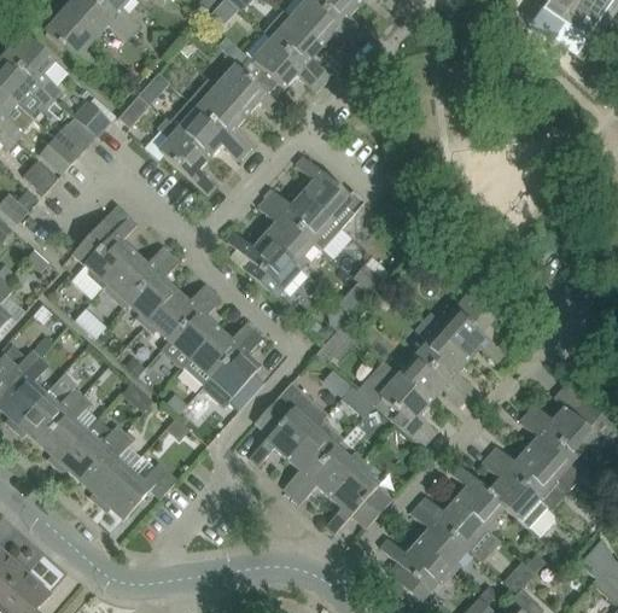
[(65,0),(60,6),(95,38),(106,24),(124,41),(132,31),(97,0),(74,0),(73,1),(71,0),(65,0)]
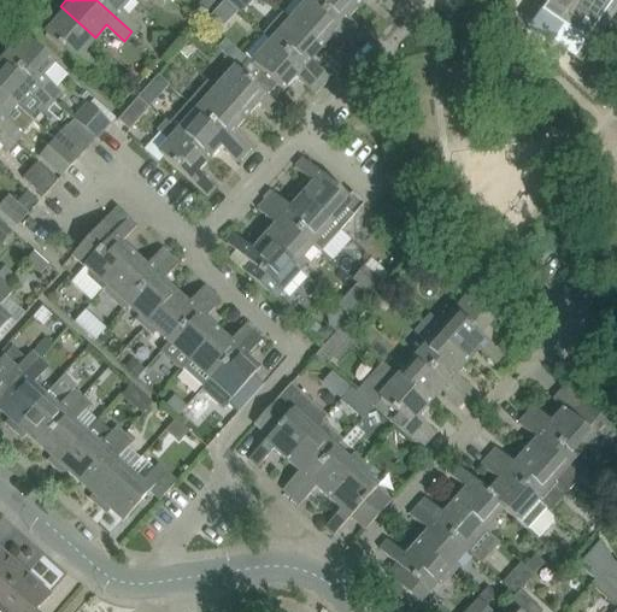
[(97,0),(131,31),(139,24),(121,9),(128,0),(97,0)]
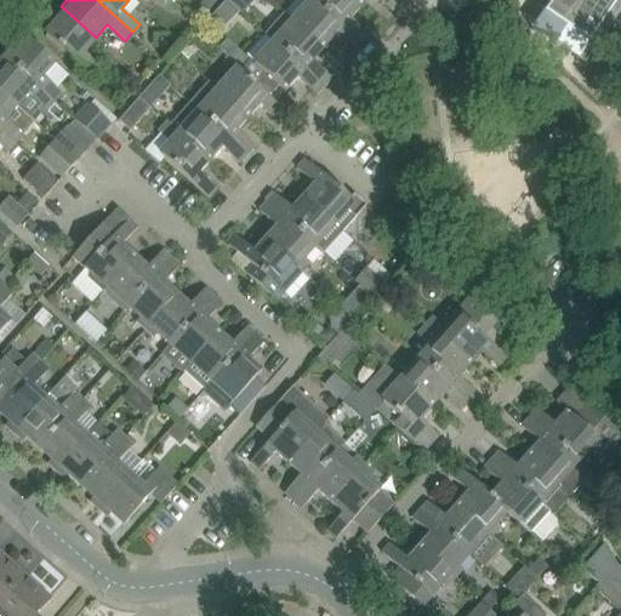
[(198,0),(194,4),(203,11),(212,0),(198,0)]
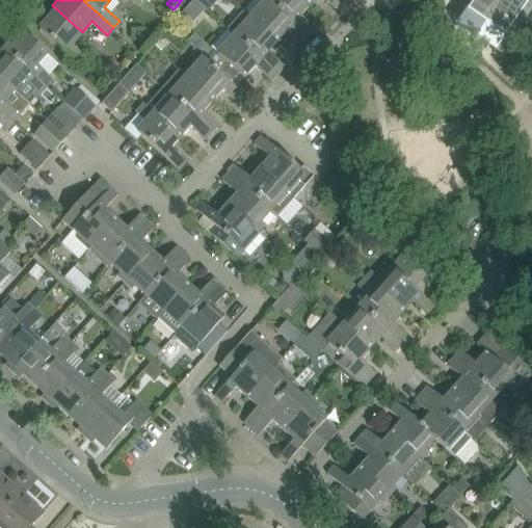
[(190,0),(178,15),(189,24),(204,7),(196,0),(190,0)]
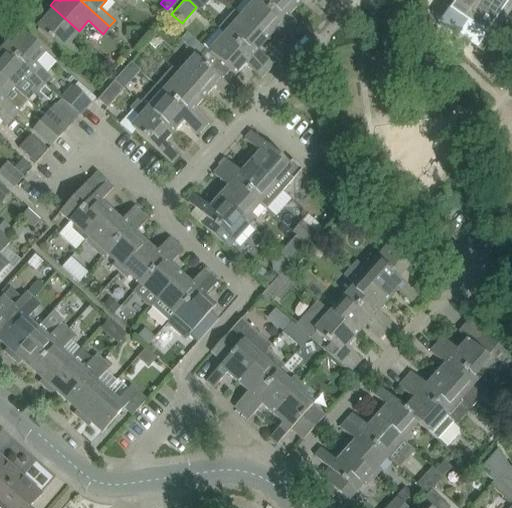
[(237,11),(266,37),(276,26),(290,40),(297,33),(260,0),(241,0),(234,8),(237,11)]
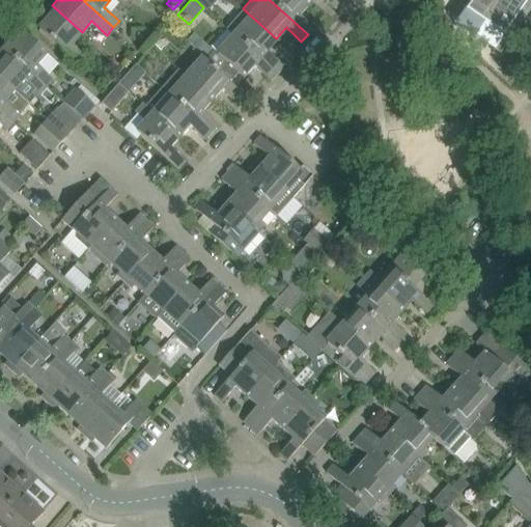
[(270,0),(308,34),(314,27),(299,14),(309,2),(306,0),(270,0)]
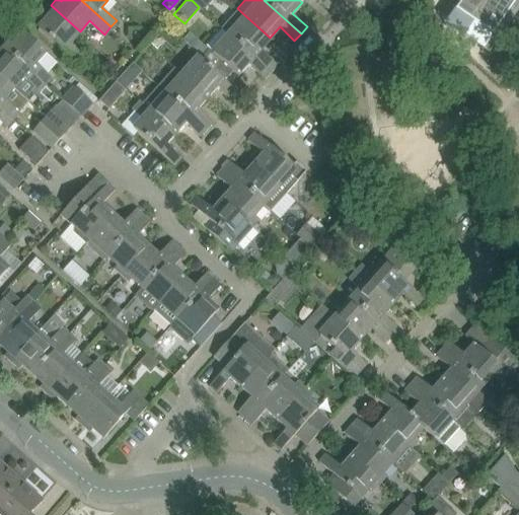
[(460,0),(454,9),(492,34),(502,20),(515,0),(460,0)]
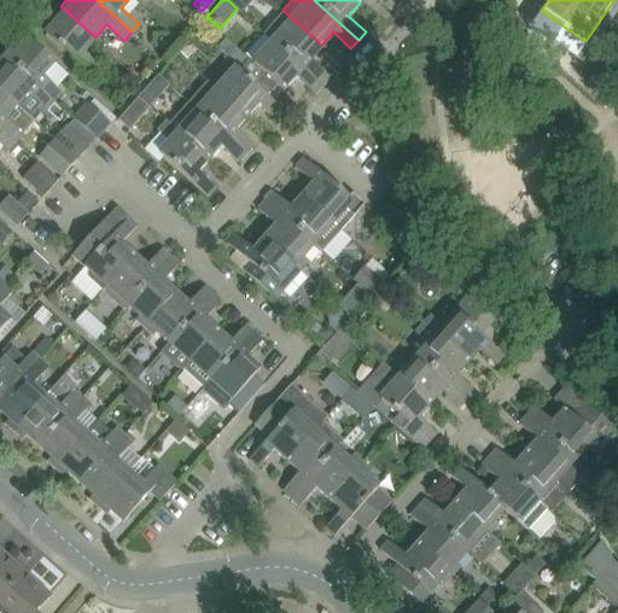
[(83,50),(95,38),(60,6),(52,15),(57,19),(45,33),(63,48),(93,75),(101,66),(83,50)]
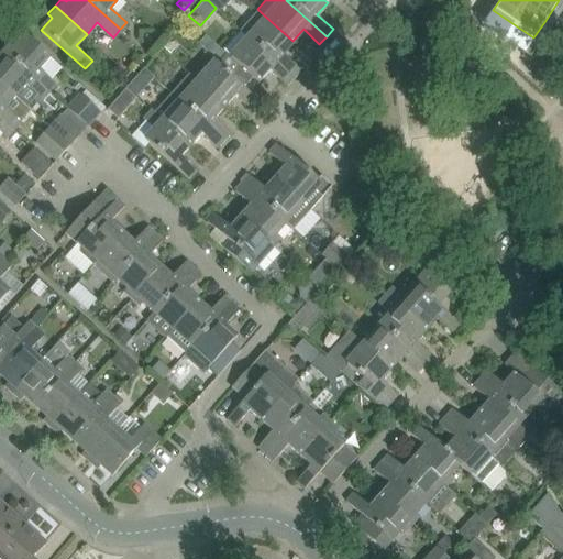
[(283,52),(293,41),(261,12),(257,9),(241,28),(249,35),(291,74),(299,66),(283,52)]
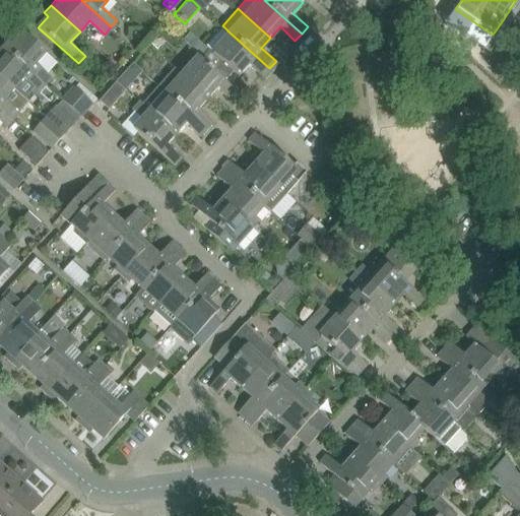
[(13,37),(5,46),(45,81),(51,74),(36,61),(46,51),(16,24),(9,33),(13,37)]
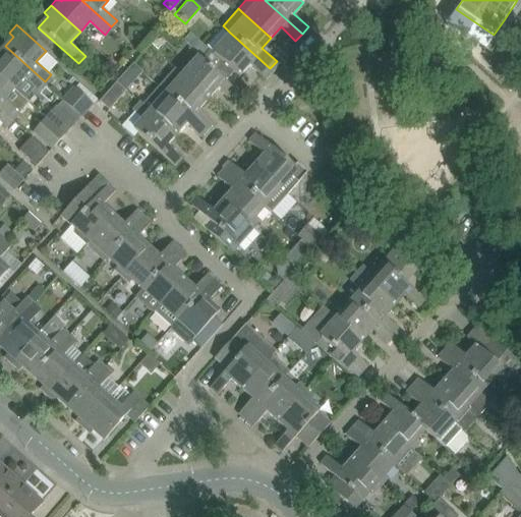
[(270,68),(230,33),(223,25),(223,26),(222,25),(205,44),(209,47),(203,55),(227,76),(233,69),(239,73),(248,62),(264,75),(270,68)]
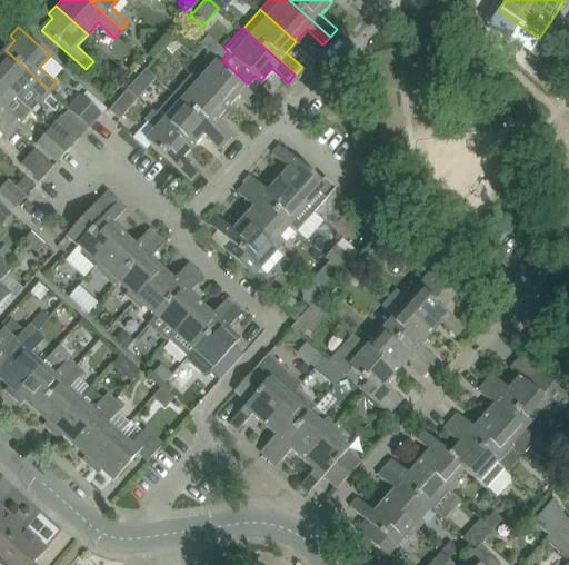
[(6,50),(0,56),(0,80),(26,103),(36,91),(41,97),(49,89),(6,50)]
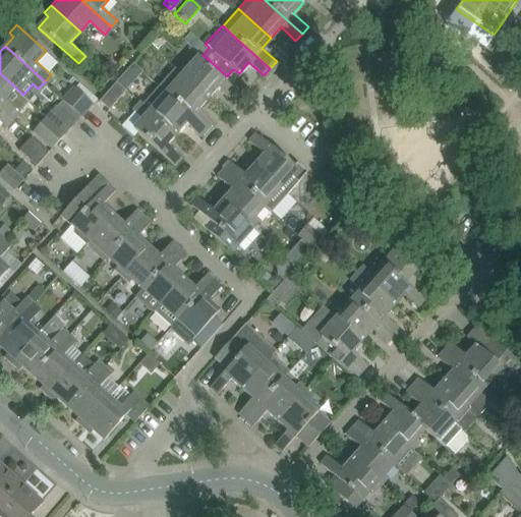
[(184,63),(179,69),(209,96),(217,87),(232,100),(239,91),(213,67),(198,55),(189,67),(184,63)]
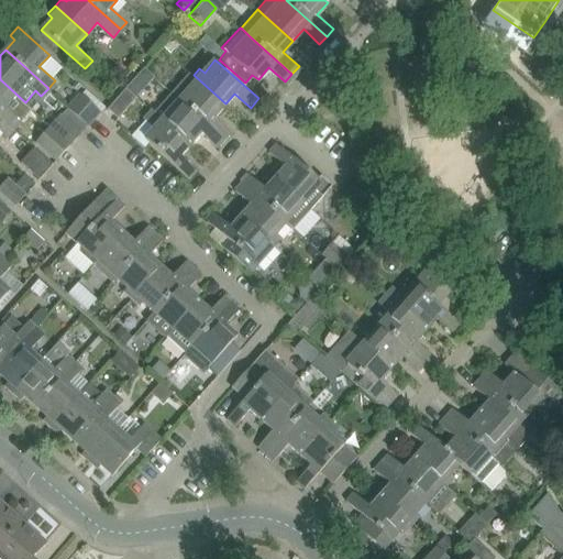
[(143,65),(136,73),(144,79),(150,79),(154,75),(143,65)]
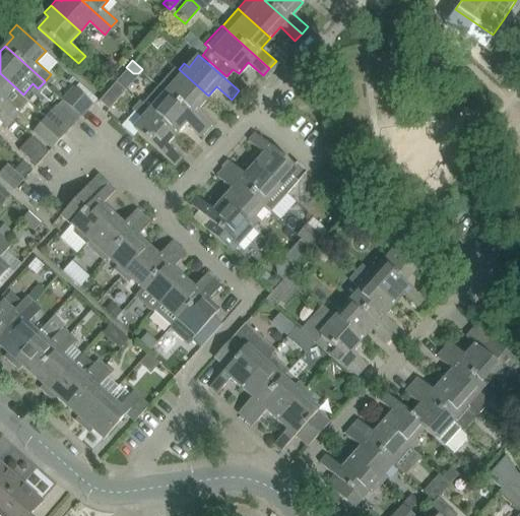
[(181,60),(175,66),(179,69),(184,63),(181,60)]
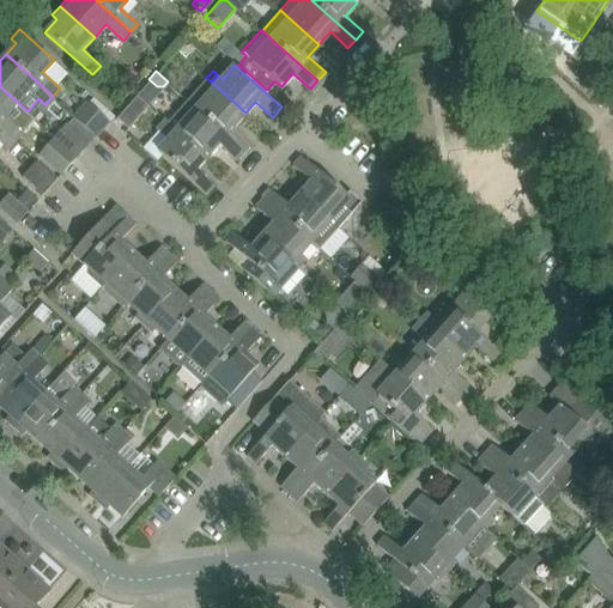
[(206,78),(187,99),(243,150),(252,141),(234,126),(246,113),(211,81),(206,78)]
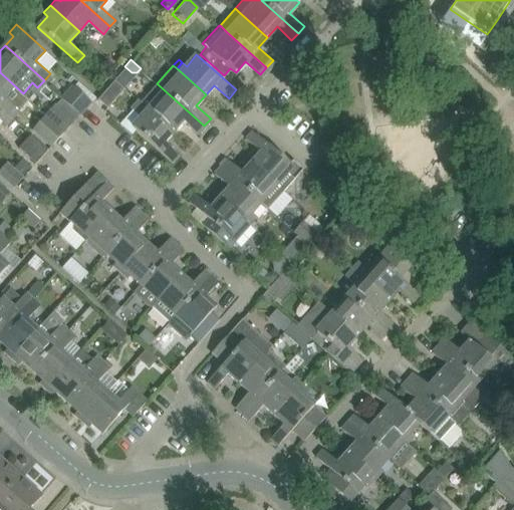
[(0,103),(13,114),(19,108),(28,97),(23,93),(0,72),(0,103)]
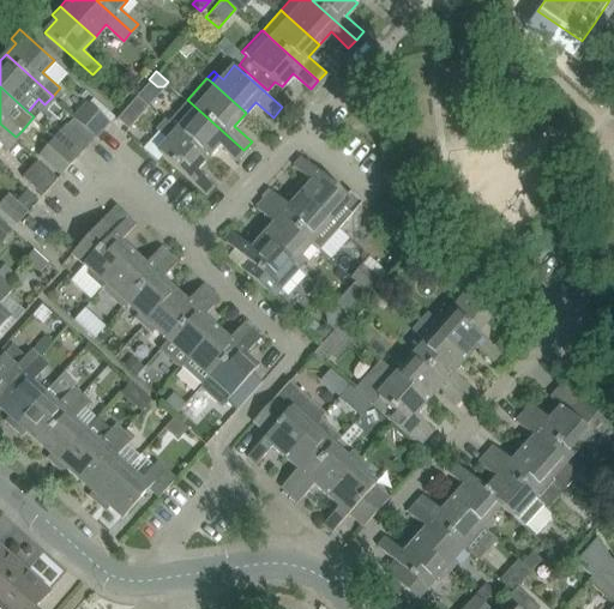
[(137,94),(116,115),(127,126),(128,126),(148,103),(137,94)]
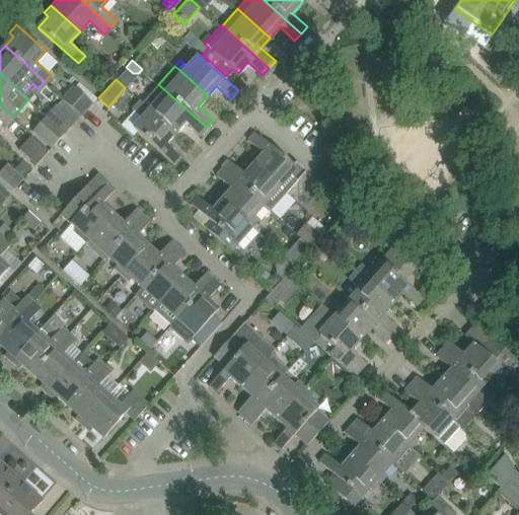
[(91,101),(73,85),(70,82),(59,94),(64,99),(80,114),(91,101)]
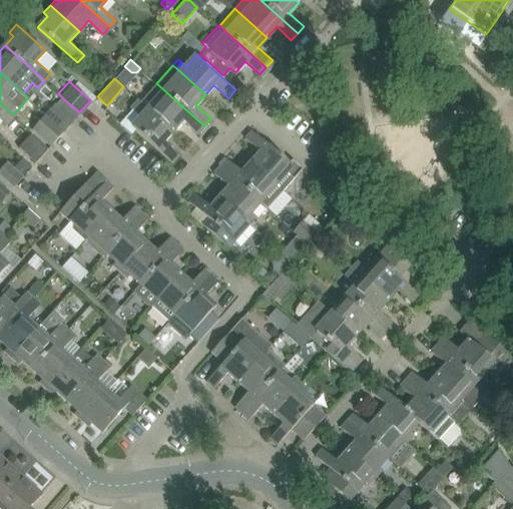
[(156,83),(141,100),(173,129),(182,119),(197,132),(203,125),(156,83)]
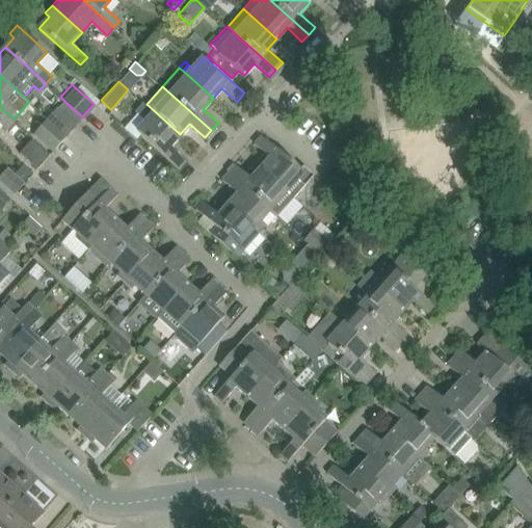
[(137,130),(140,133),(179,166),(185,159),(170,146),(180,134),(147,104),(142,101),(135,109),(147,120),(137,130)]
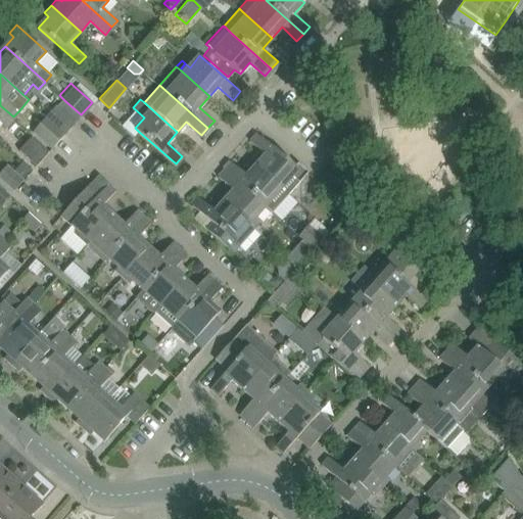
[(54,102),(44,113),(64,133),(75,122),(81,114),(64,100),(59,106),(55,103),(54,102)]
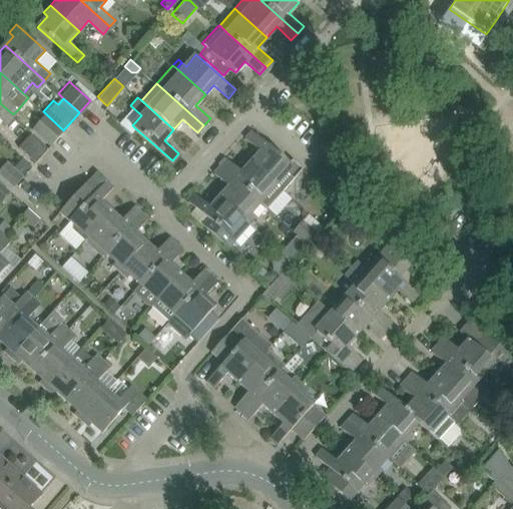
[(0,115),(2,117),(6,121),(13,114),(0,103),(0,115)]
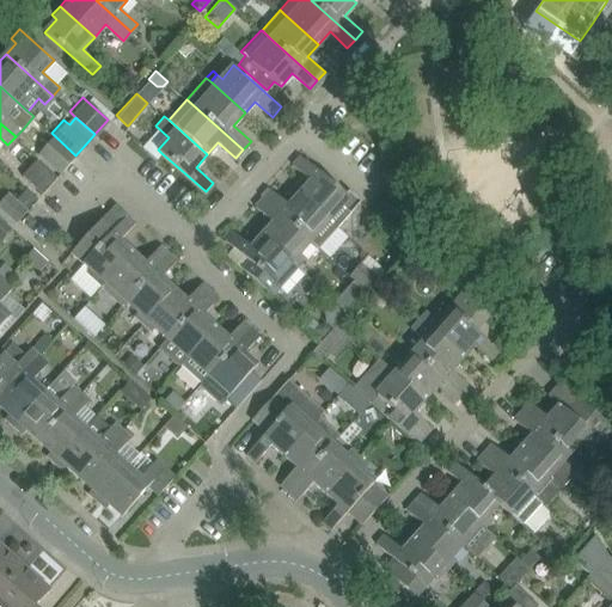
[(61,172),(75,155),(51,133),(36,149),(61,172)]
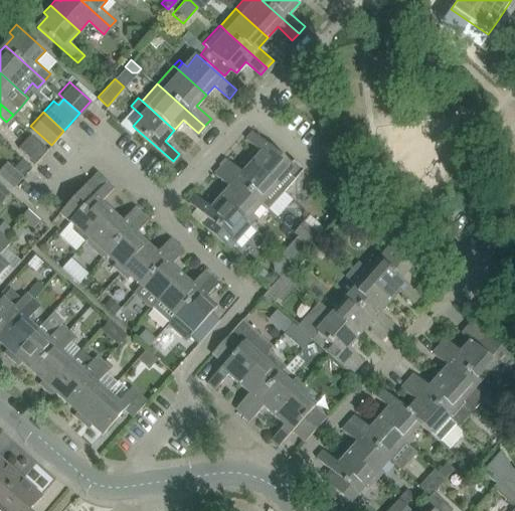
[(255,145),(246,156),(284,189),(303,168),(293,159),(290,162),(252,129),(245,137),(255,145)]
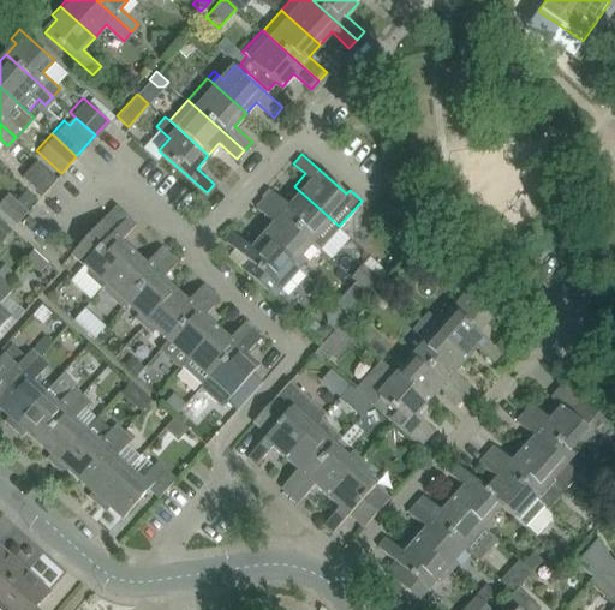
[(23,174),(43,192),(58,177),(37,159),(23,174)]
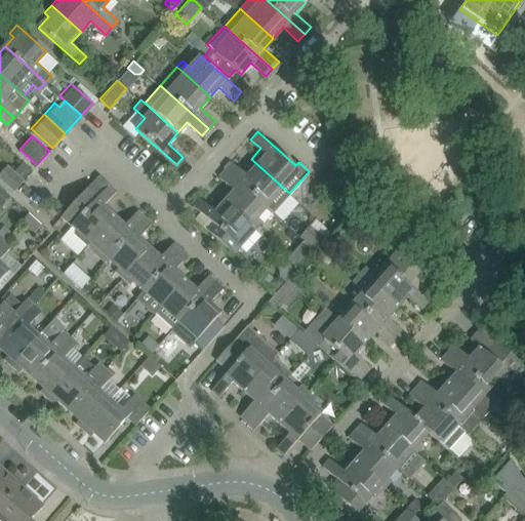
[(232,161),(226,167),(266,204),(274,210),(289,193),(251,159),(242,169),(232,161)]
